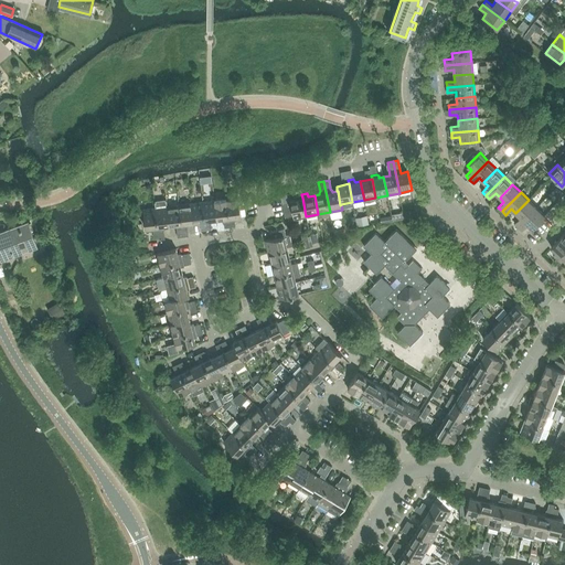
[(238,198),(226,199),(230,221),(235,221),(236,219),(236,216),(241,216),(238,198)]
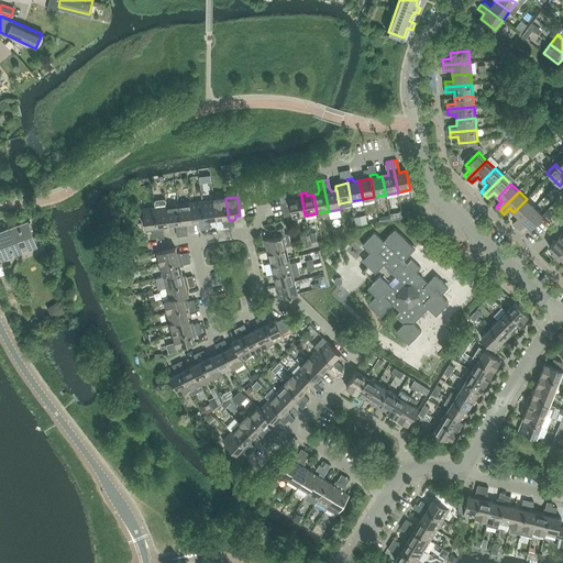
[(301,197),(289,200),(290,206),(293,219),(305,216),(301,197)]
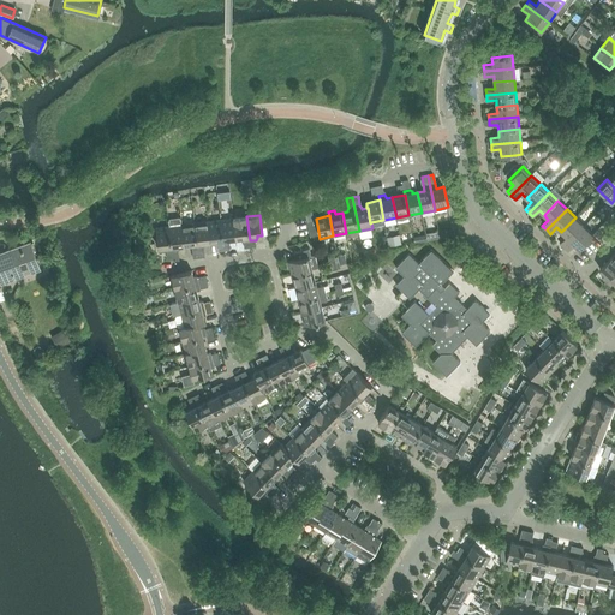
[(246,216),(233,218),(236,239),(242,238),(242,240),(244,242),(250,240),(246,216)]
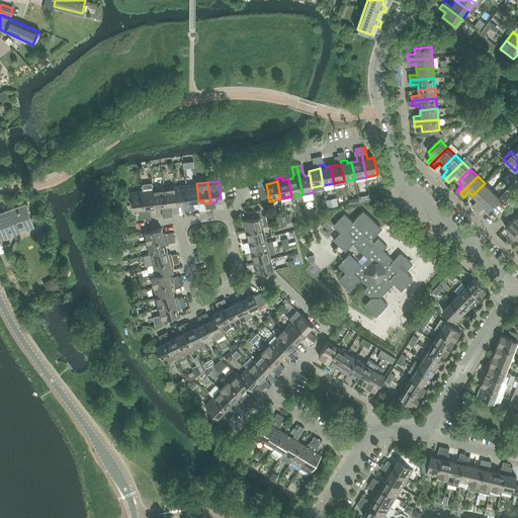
[(196,183),(186,185),(188,202),(198,201),(196,183)]
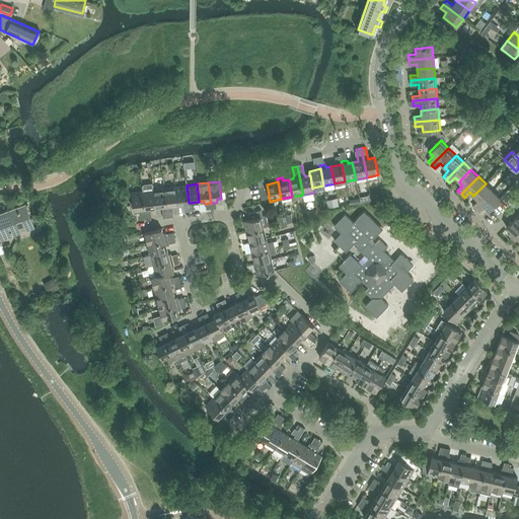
[(472,205),(475,208),(493,191),(486,183),(473,196),(477,200),(472,205)]
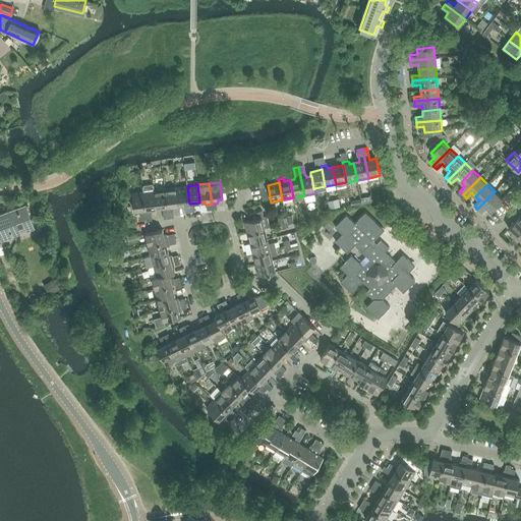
[(152,209),(157,208),(154,190),(154,185),(142,186),(143,191),(146,209),(146,212),(151,212),(153,210),(152,209)]
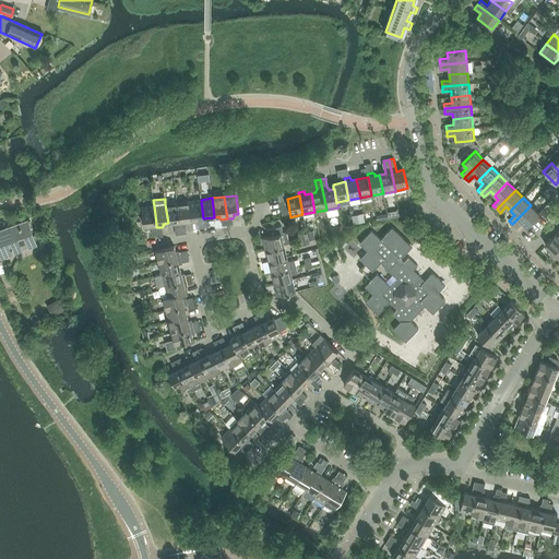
[(201,200),(189,201),(191,219),(198,219),(198,223),(203,222),(201,200)]
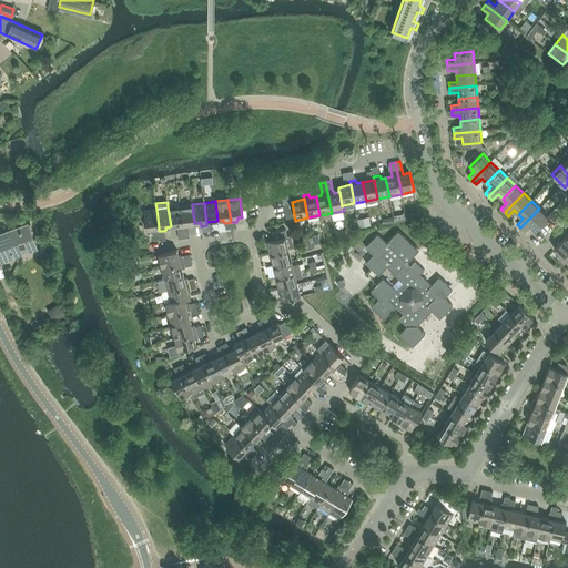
[(192,204),(180,205),(182,225),(183,229),(189,227),(190,225),(190,224),(194,223),(192,204)]
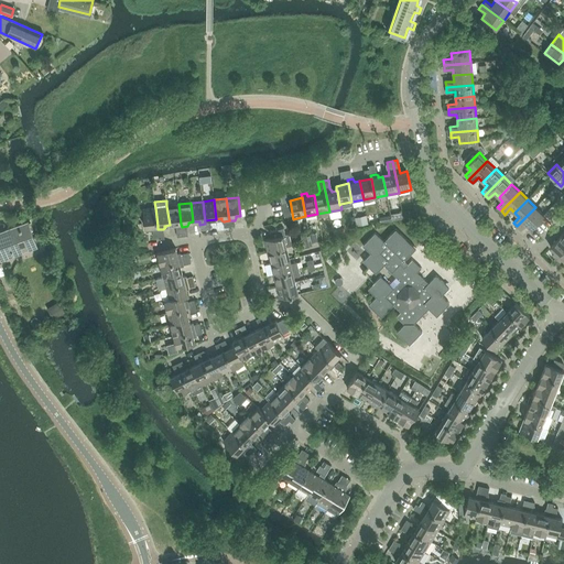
[(166,206),(170,225),(174,225),(181,224),(179,204),(166,206)]
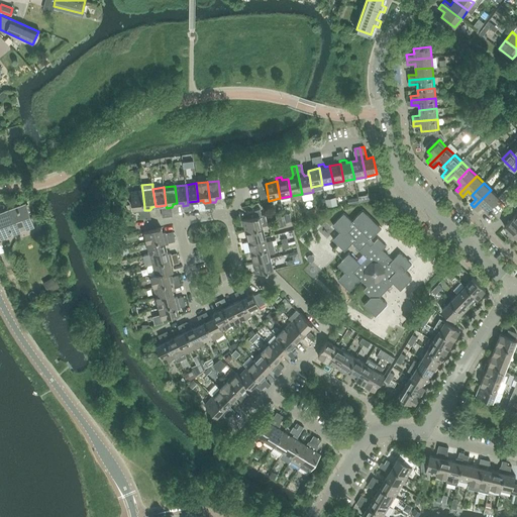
[(144,210),(144,207),(142,190),(131,192),(133,209),(139,208),(139,211),(144,210)]
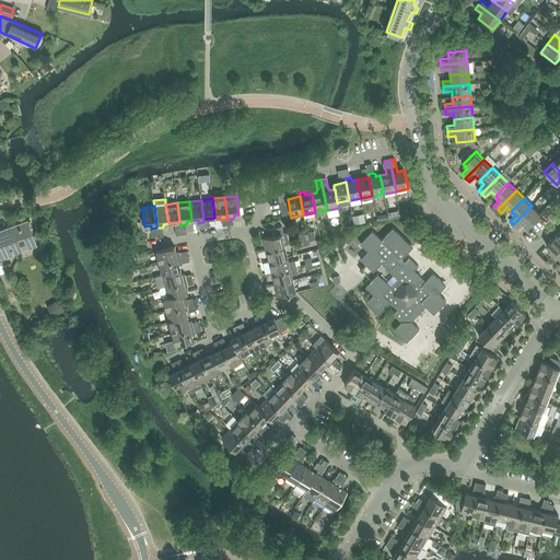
[(532,206),(513,224),(517,229),(523,222),(527,226),(540,213),(532,206)]
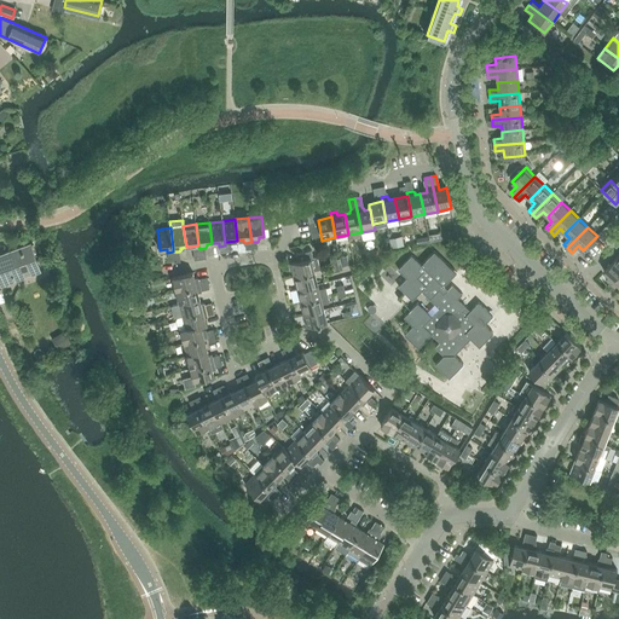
[(0,256),(0,275),(1,279),(13,275),(15,278),(40,268),(30,243),(5,253),(6,255),(0,256)]
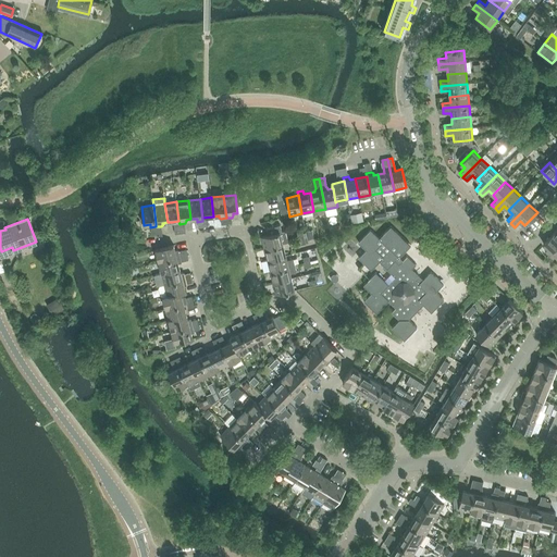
[(261,237),(264,249),(283,244),(288,243),(285,231),(282,232),(281,225),(267,229),(268,235),(261,237)]
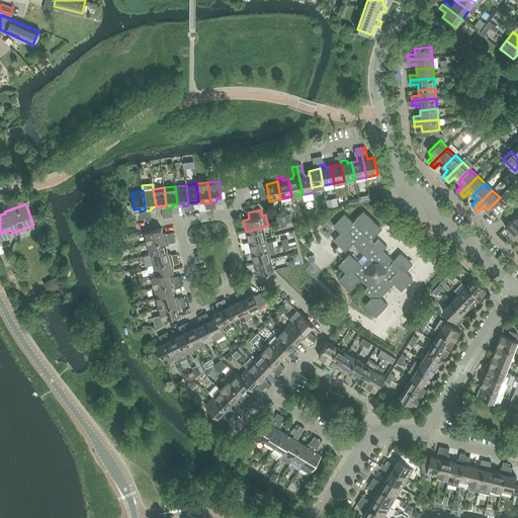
[(353,221),(345,213),(333,225),(340,232),(333,240),(345,251),(352,243),(367,258),(361,264),(349,253),(338,265),(345,272),(338,280),(350,291),(361,280),(368,286),(364,290),(371,297),(364,305),(376,317),(387,305),(380,297),(394,283),(402,290),(413,278),(406,271),(413,264),(401,253),(394,260),(383,250),(386,246),(378,238),(374,242),(371,239),(382,228),(363,210),(353,221)]
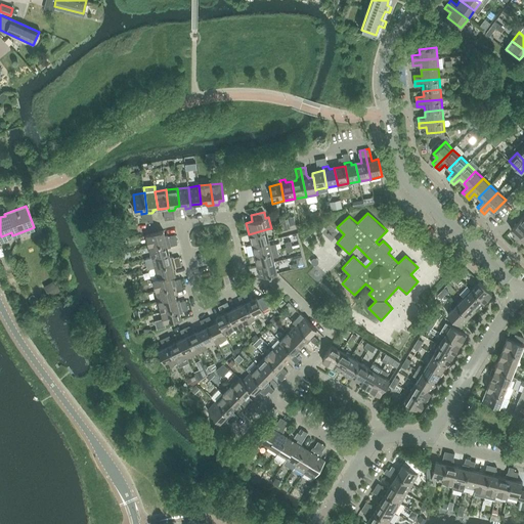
[(517,239),(523,231),(523,218),(523,217),(511,229),(516,233),(513,236),(517,239)]
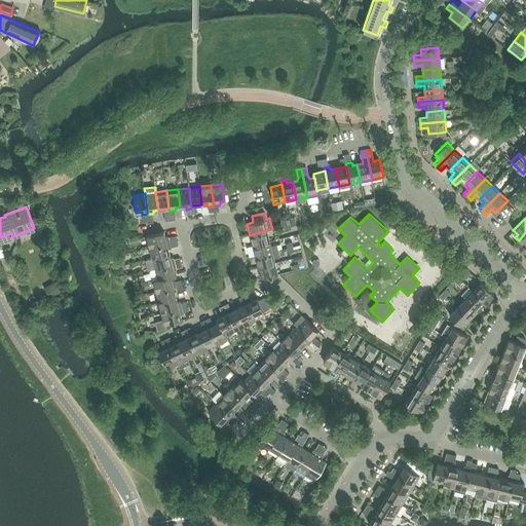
[(250,235),(253,246),(270,241),(267,230),(250,235)]
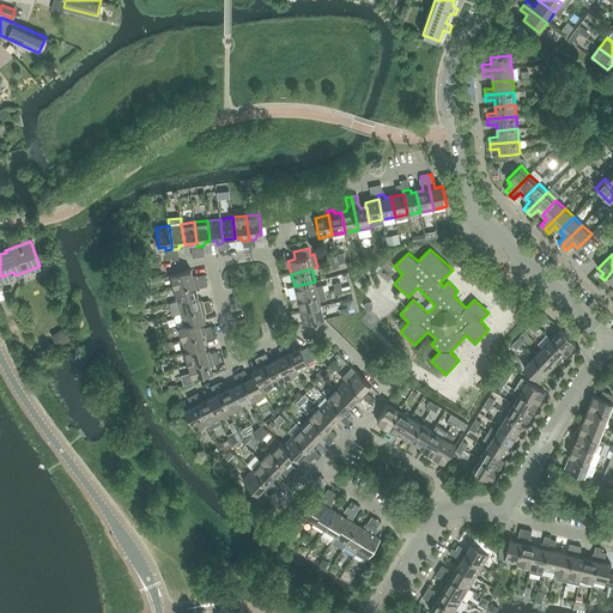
[(171,275),(175,289),(198,281),(196,277),(194,275),(193,275),(192,269),(171,275)]
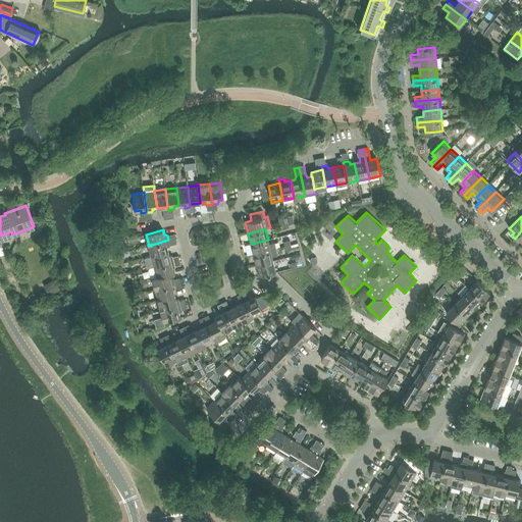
[(251,244),(253,254),(270,250),(268,240),(251,244)]
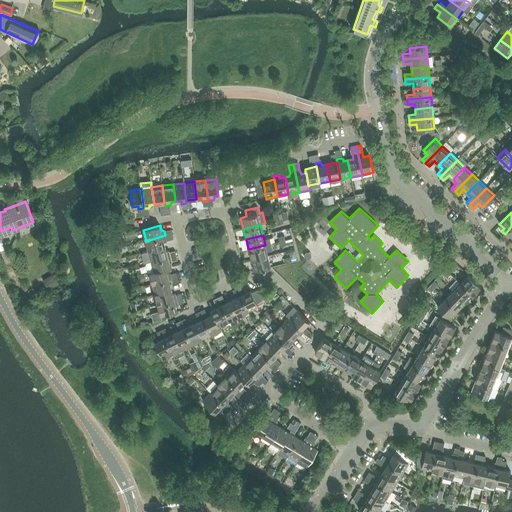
[(146,241),(148,251),(165,247),(164,243),(165,242),(167,240),(165,236),(146,241)]
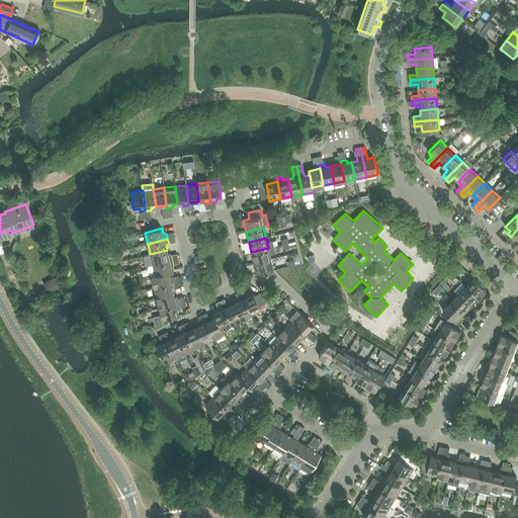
[(251,252),(254,263),(271,259),(268,248),(251,252)]
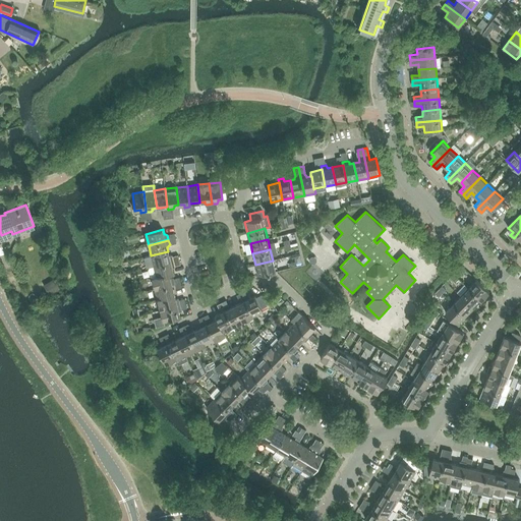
[(151,255),(154,267),(174,261),(172,256),(171,255),(169,255),(168,251),(151,255)]
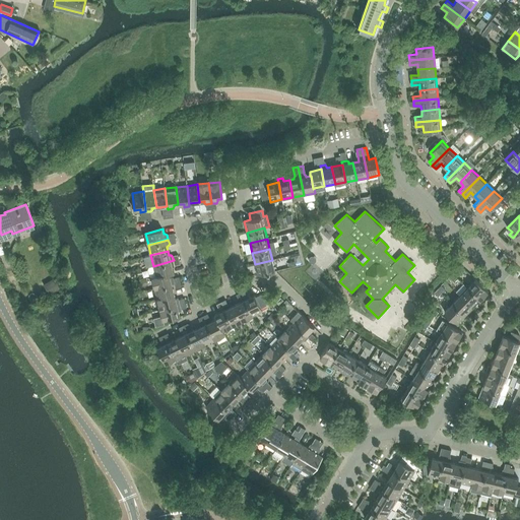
[(149,276),(151,277),(155,276),(156,276),(169,273),(174,272),(172,267),(174,267),(175,265),(174,260),(153,266),(149,267),(148,268),(149,276)]
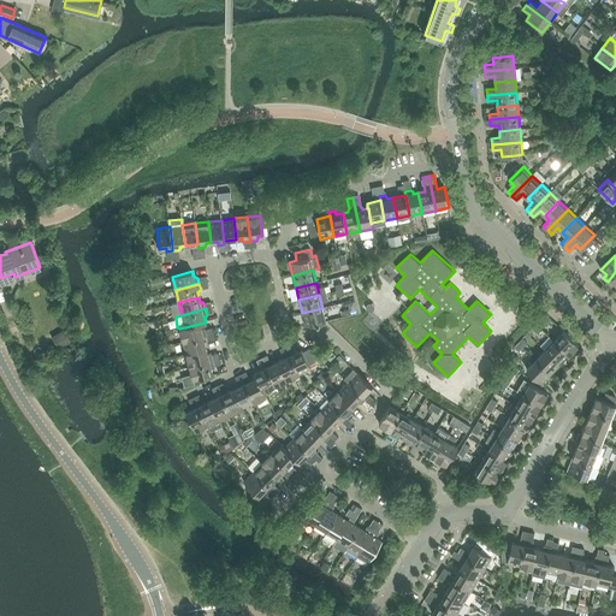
[(323,308),(302,313),(306,326),(326,321),(323,308)]
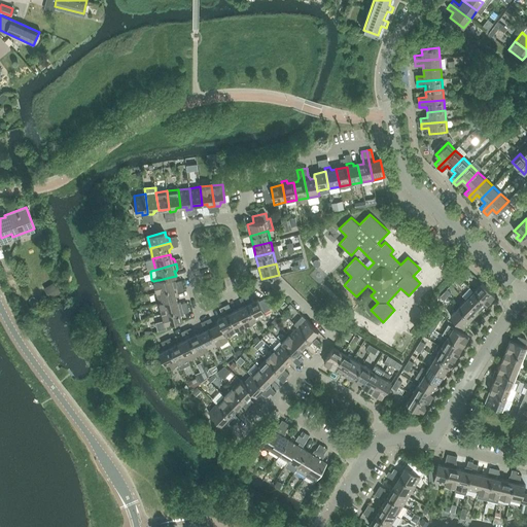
[(153,281),(156,292),(174,287),(177,286),(175,282),(174,281),(172,281),(171,277),(159,280),(157,280),(153,281)]
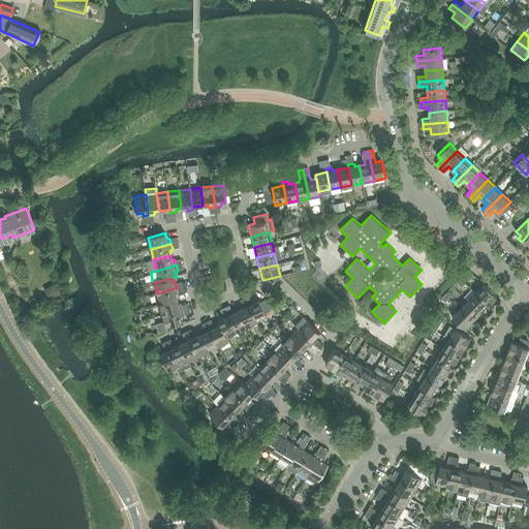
[(55,283),(43,289),(51,301),(61,293),(55,283)]
